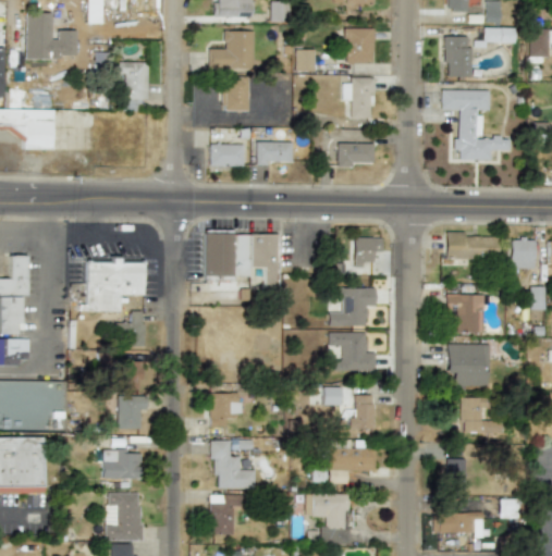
[(103,24),(102,0),(87,0),(88,24),(103,24)]
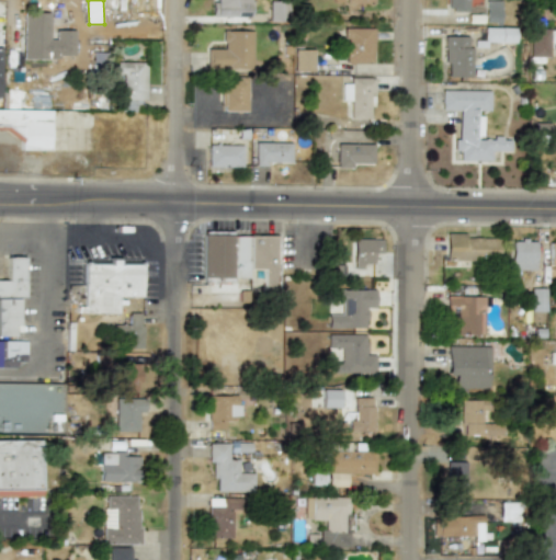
[(254,19),(254,0),(217,0),(217,18),(254,19)]
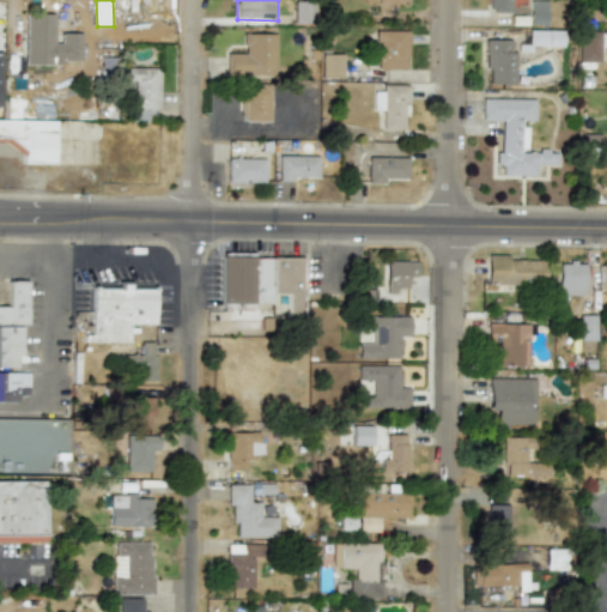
[(515,0),(492,0),(492,12),(515,13),(515,0)]
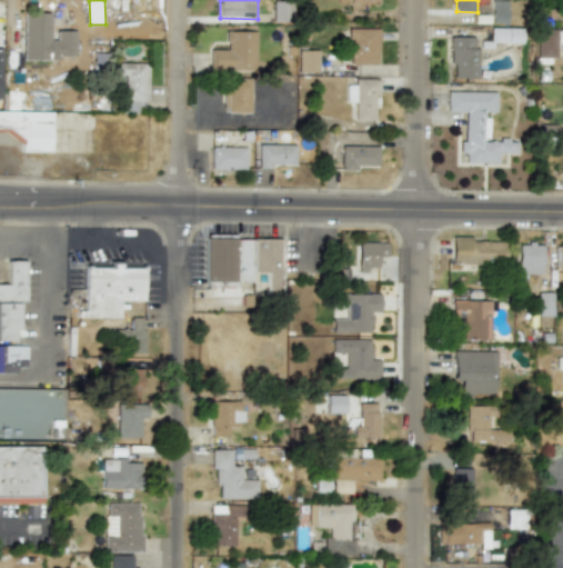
[(512,2),(496,1),(496,25),(512,25),(512,2)]
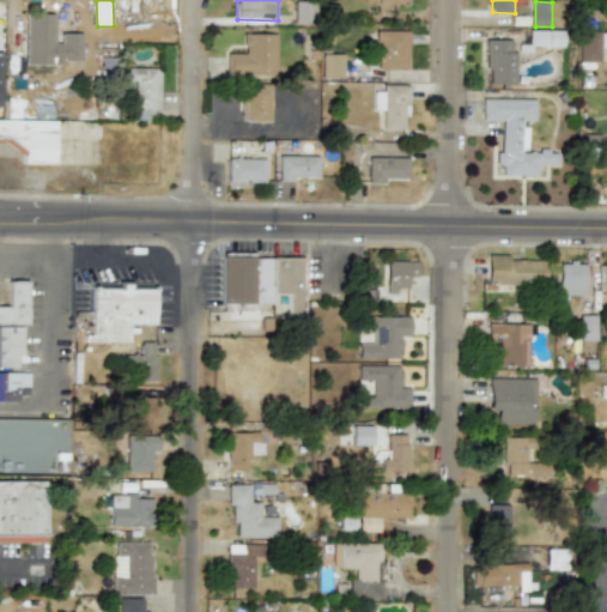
[(299,24),(319,24),(320,2),(299,2),(299,24)]
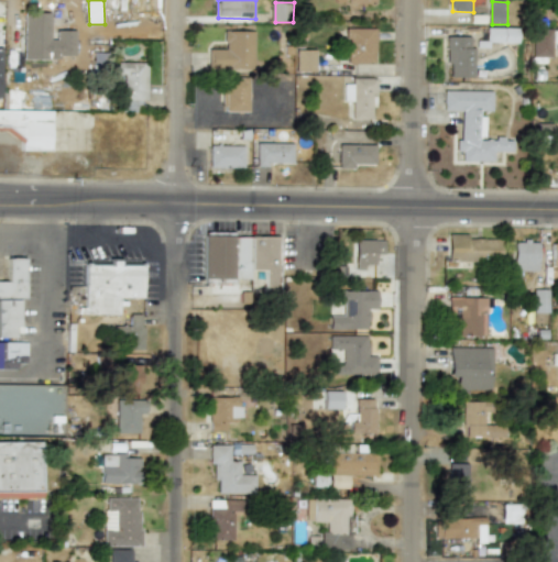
[(491,43),(522,44),(522,30),(491,29),(491,43)]
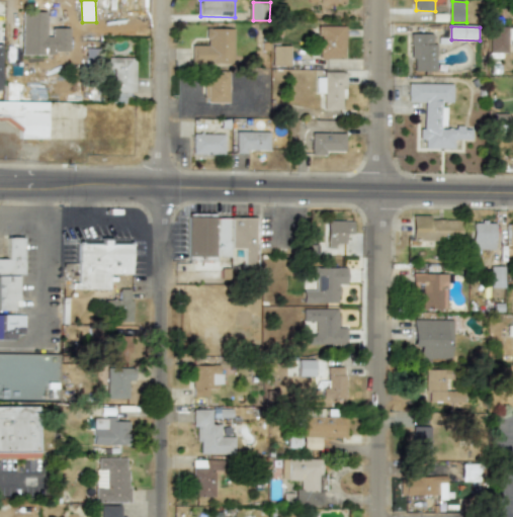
[(348,60),(349,27),(322,27),(322,60),(348,60)]
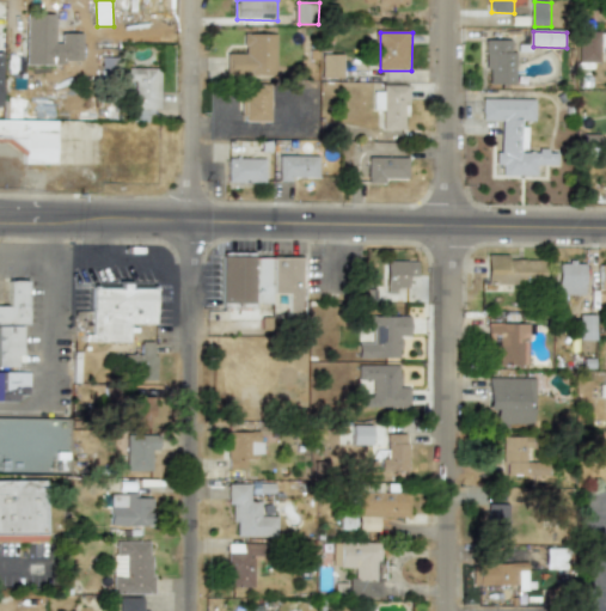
[(604,63),(603,48),(605,48),(605,34),(581,34),(581,63),(604,63)]
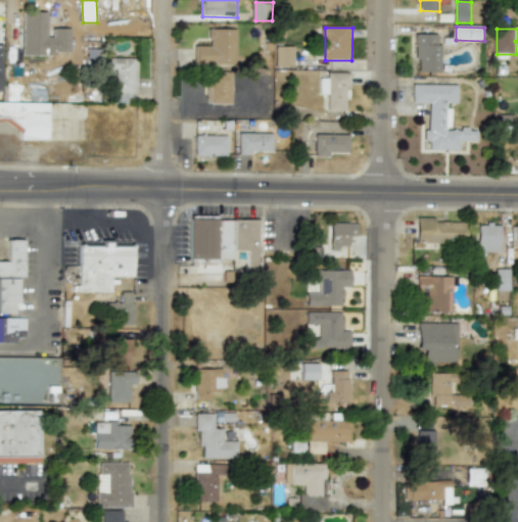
[(239,30),(212,30),(213,47),(198,47),(199,65),(240,65),(239,30)]
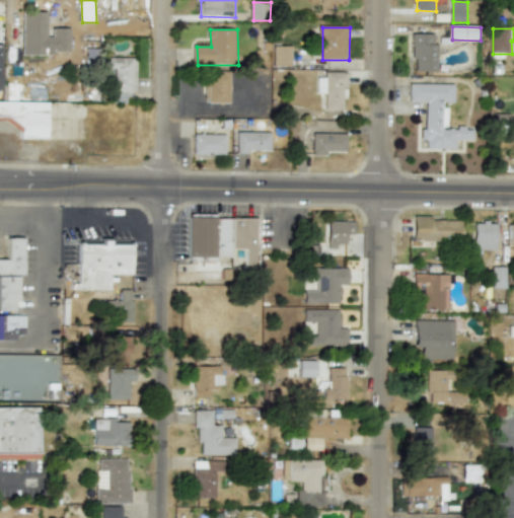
[(439,72),(439,34),(416,34),(416,72),(439,72)]
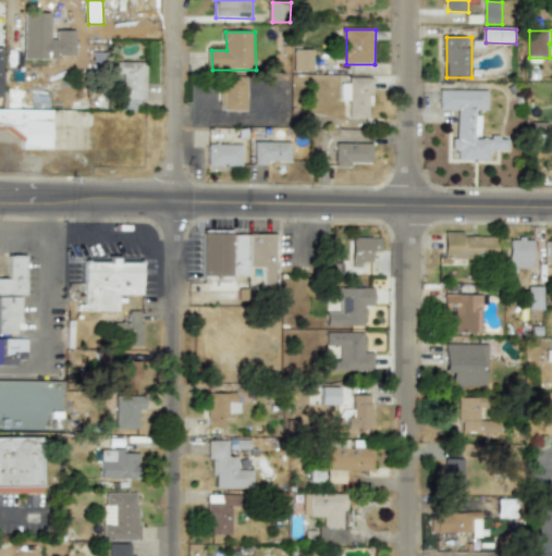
[(316,50),(297,50),(297,72),(317,72),(316,50)]
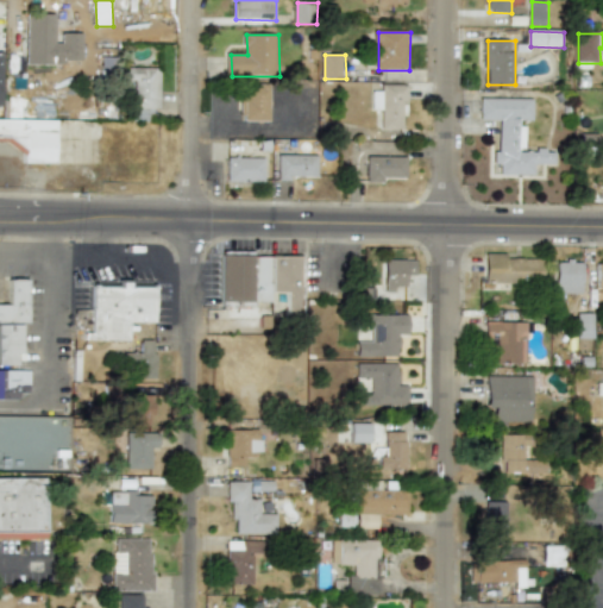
[(162,110),(163,69),(130,69),(130,81),(138,82),(137,121),(156,121),(156,110),(162,110)]
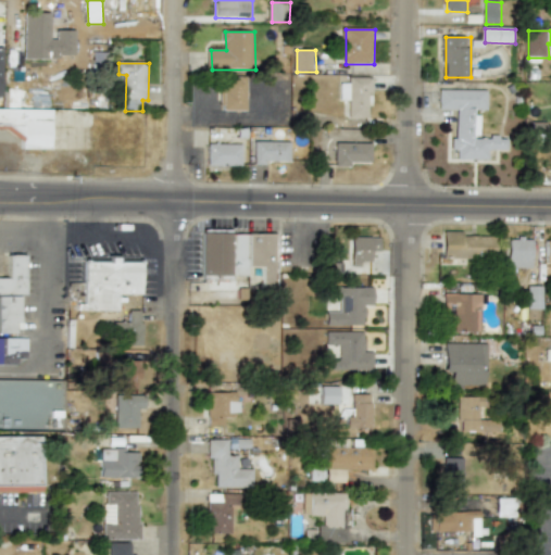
[(374,78),(351,78),(351,84),(342,84),(342,101),(351,101),(351,118),(373,118),(374,78)]
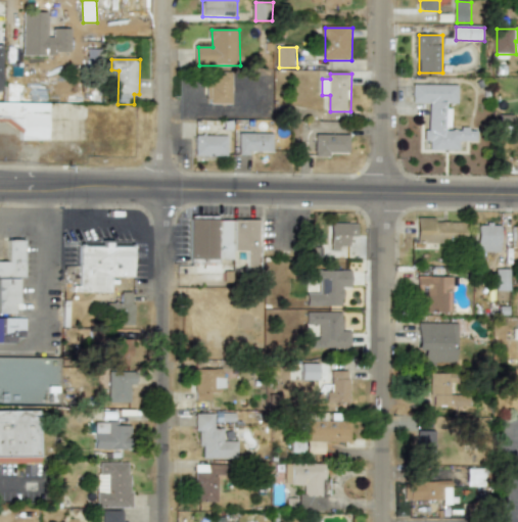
[(234,104),(234,75),(212,75),(213,105),(234,104)]
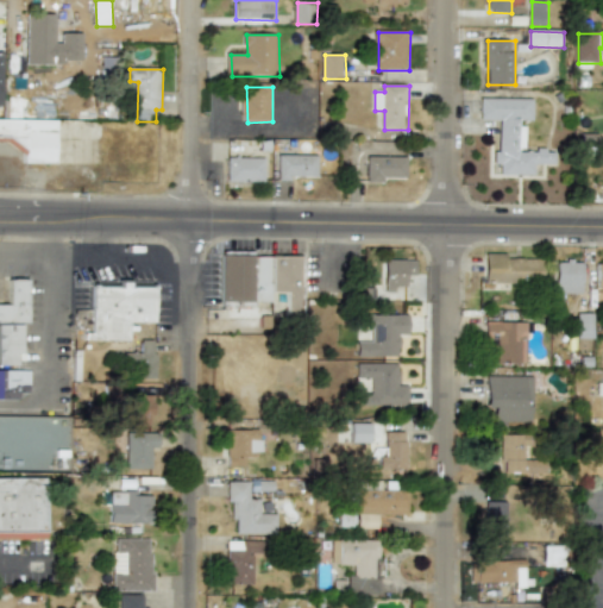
[(535,99),(483,100),(483,121),(502,121),(502,151),(497,151),(497,167),(502,167),(502,176),(536,176),(536,165),(557,165),(557,154),(548,154),(548,151),(528,151),(528,124),(535,124),(535,99)]
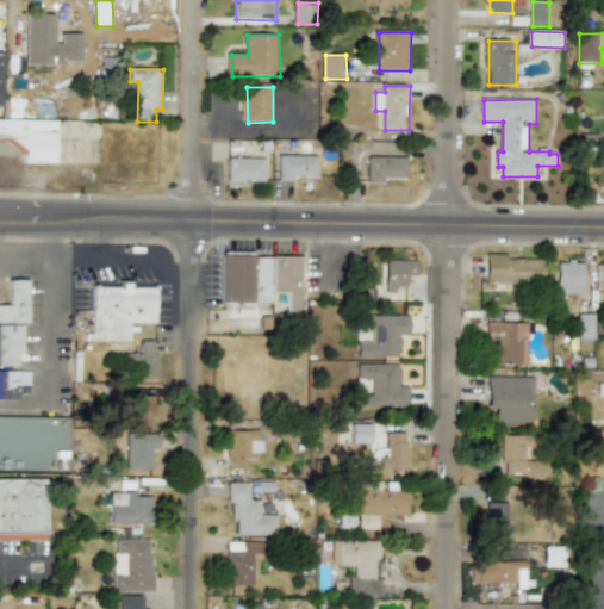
[(58,122),(0,119),(0,140),(10,140),(10,151),(27,151),(26,165),(58,165),(58,122)]
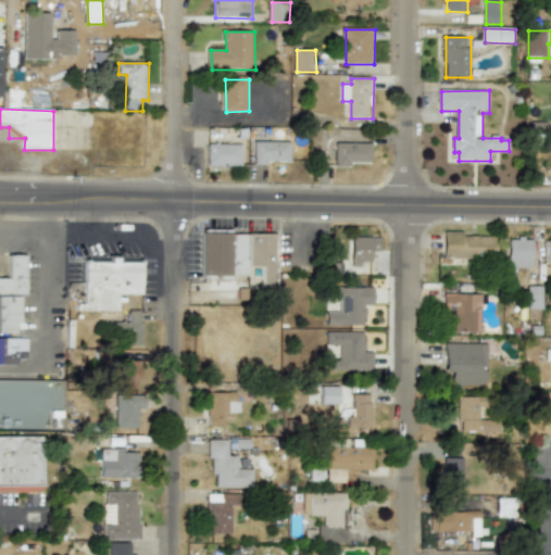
[(292,164),(292,142),(257,142),(257,163),(292,164)]
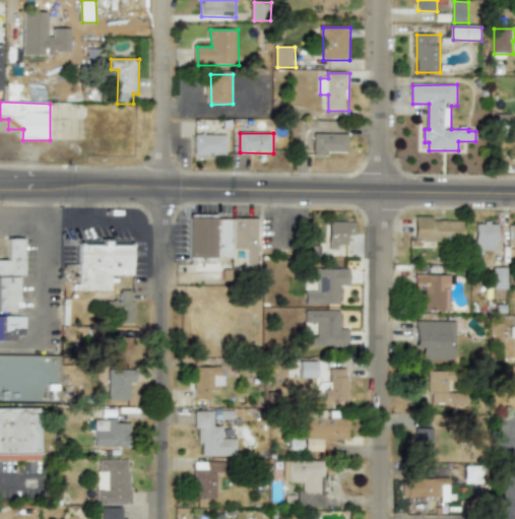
[(350,134),(316,134),(316,154),(350,154),(350,134)]
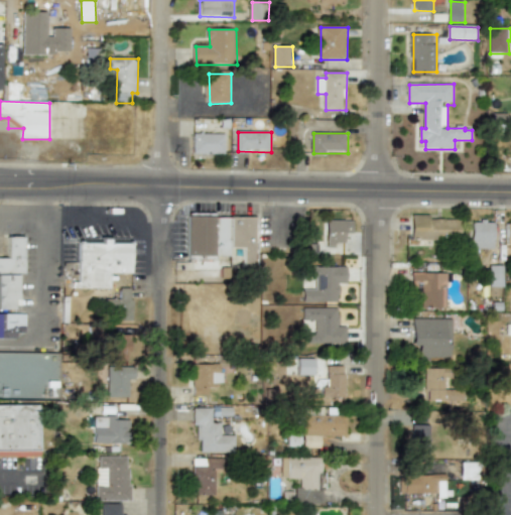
[(227,135),(196,134),(195,153),(226,154),(227,135)]
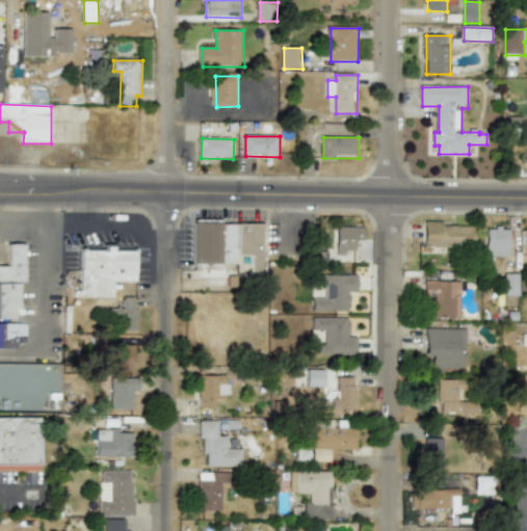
[(477,228),(445,226),(445,223),(427,222),(426,246),(476,248),(477,228)]
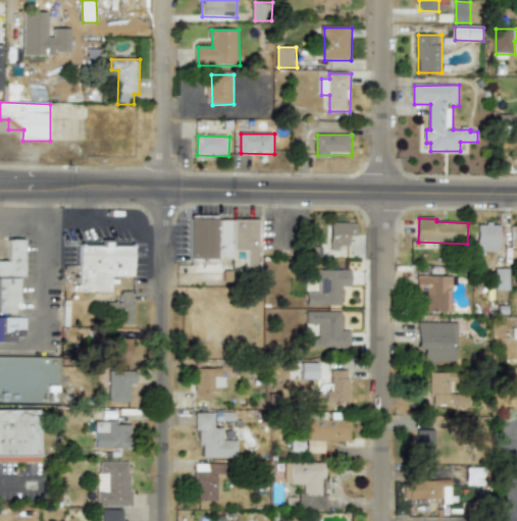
[(193,260),(236,259),(235,219),(193,220),(193,260)]
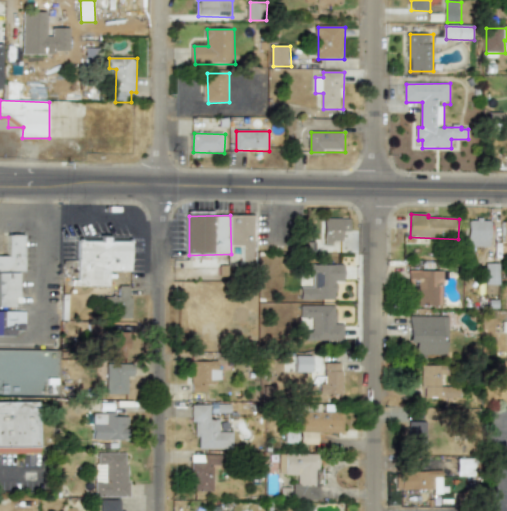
[(256,265),(256,216),(232,217),(232,246),(243,246),(243,265),(256,265)]
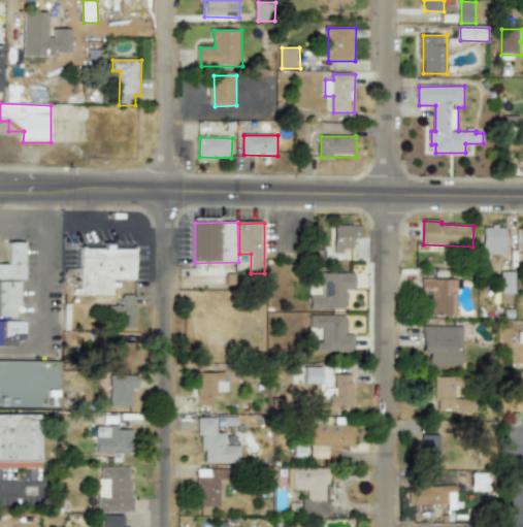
[(363,226),(336,226),(336,254),(346,254),(346,249),(355,249),(355,239),(363,239),(363,226)]
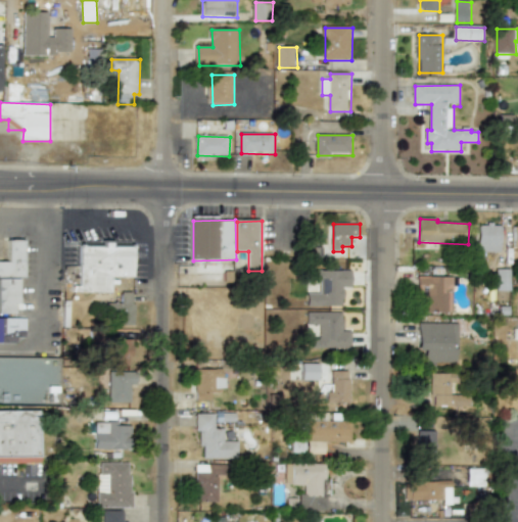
[(503,226),(480,225),(479,252),(502,253),(503,226)]
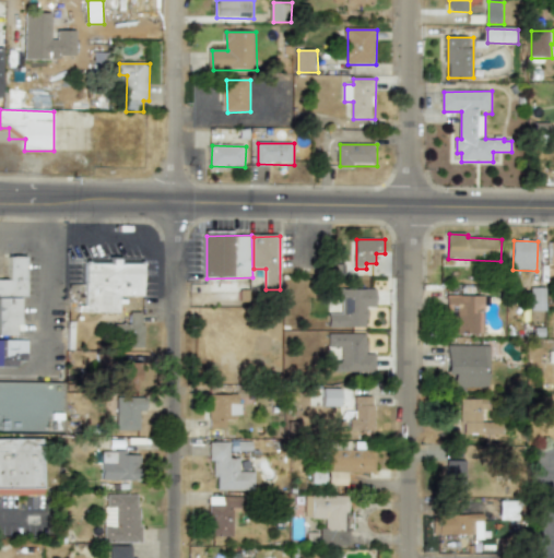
[(0,297),(27,298),(28,258),(11,257),(11,281),(0,281),(0,297)]
